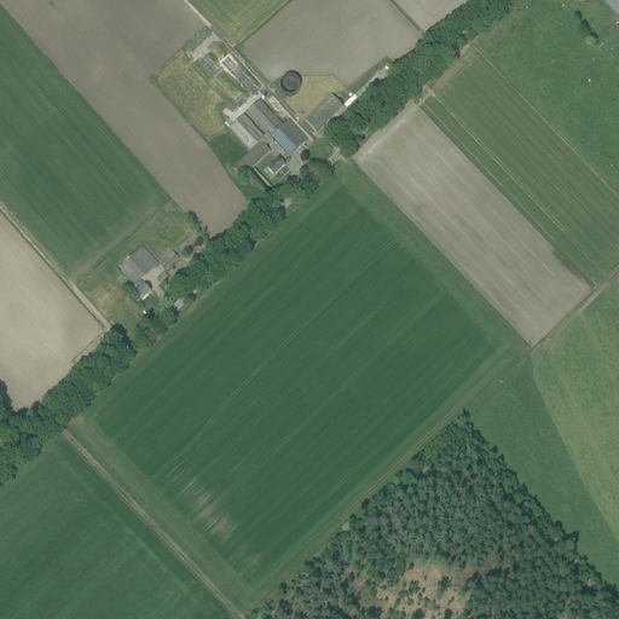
[(618,0),(602,0),(618,17),(618,0)]
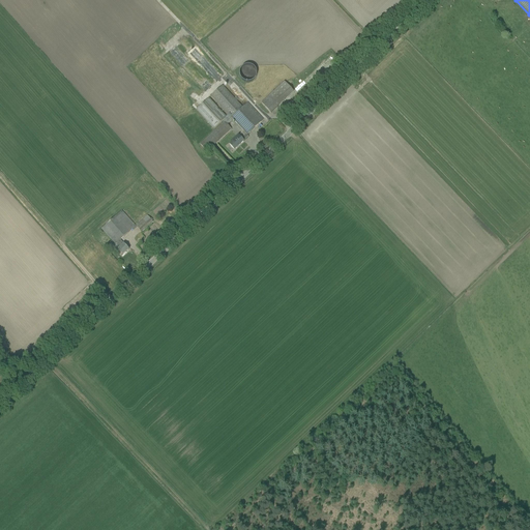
[(330,56),(324,61),(328,65),(334,60),(330,56)]
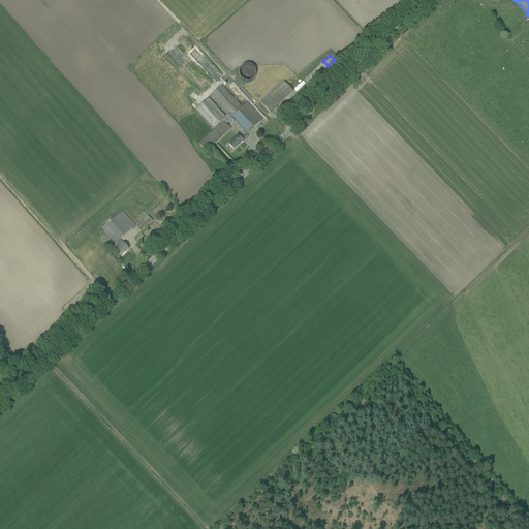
[(321,62),(316,69),(320,72),(327,65),(321,62)]
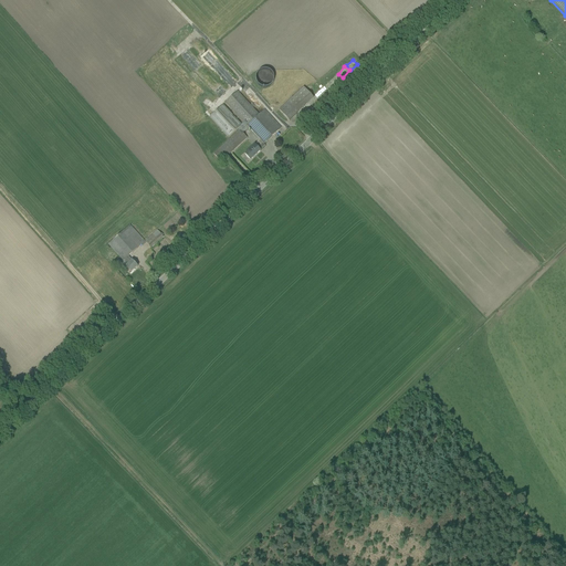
[(265,71),(263,71),(262,71),(257,74),(254,79),(255,83),(258,87),(262,90),(266,90),(270,87),(273,83),(273,79),(271,75),(269,72),(265,71)]
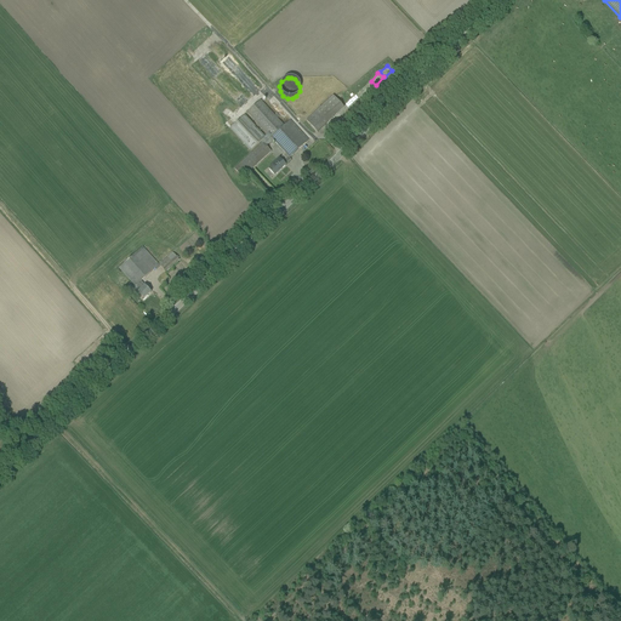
[(306,120),(317,132),(343,108),(332,96),(306,120)]
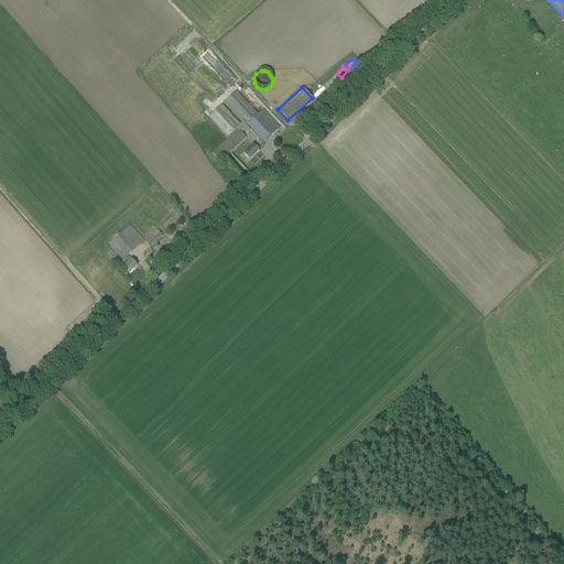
[(225,102),(242,122),(248,128),(259,140),(253,144),(243,153),(249,160),(259,151),(257,148),(262,143),(280,128),(263,109),(258,115),(236,91),(225,102)]
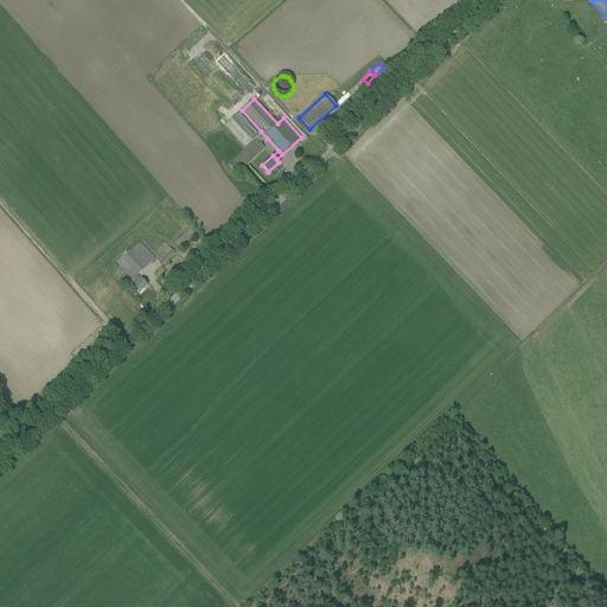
[(244,147),(255,138),(259,134),(238,113),(224,126),(244,147)]
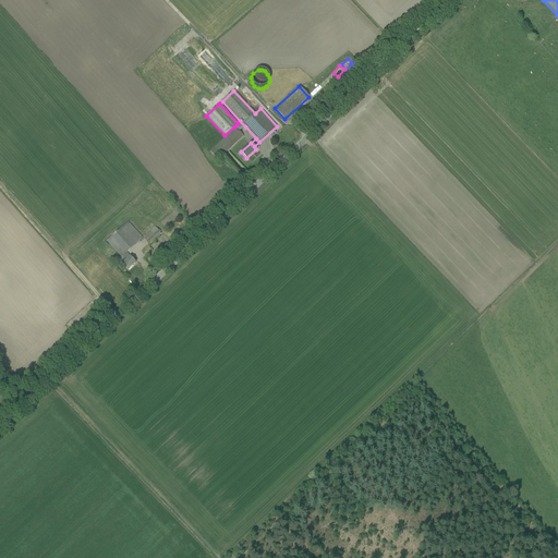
[(238,123),(234,126),(235,129),(210,152),(218,160),(243,136),(240,132),(245,126),(240,121),(238,123)]
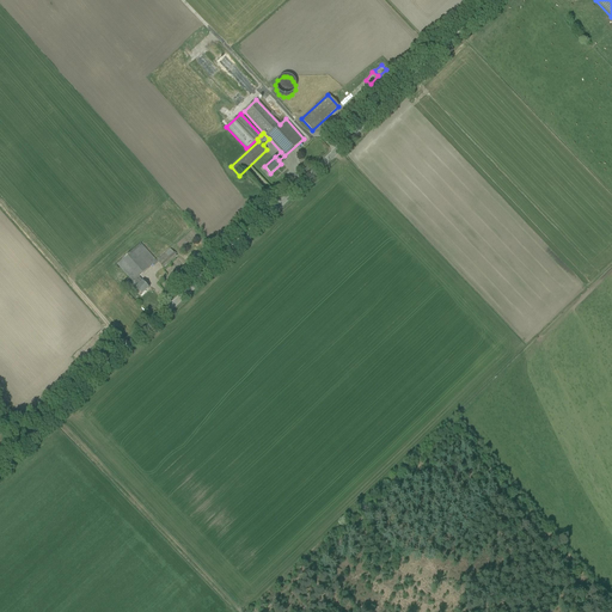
[(148,288),(139,277),(157,261),(152,257),(141,244),(117,264),(133,282),(134,281),(138,286),(135,288),(141,294),(148,288)]
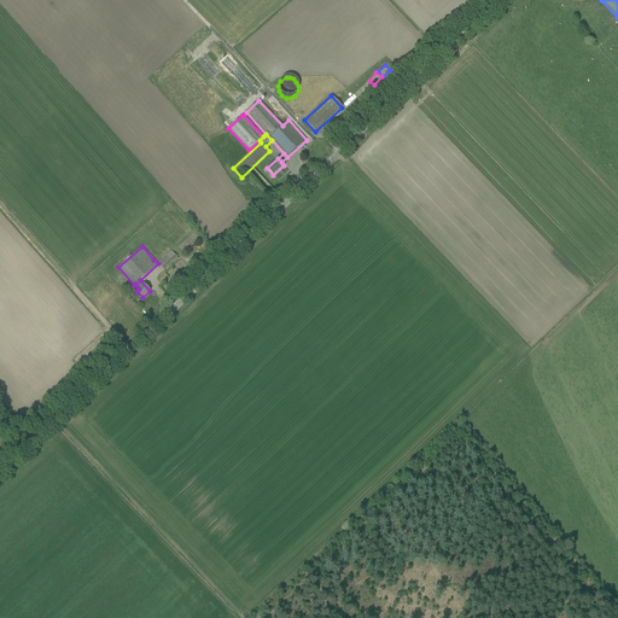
[(158,263),(164,270),(178,258),(172,251),(158,263)]
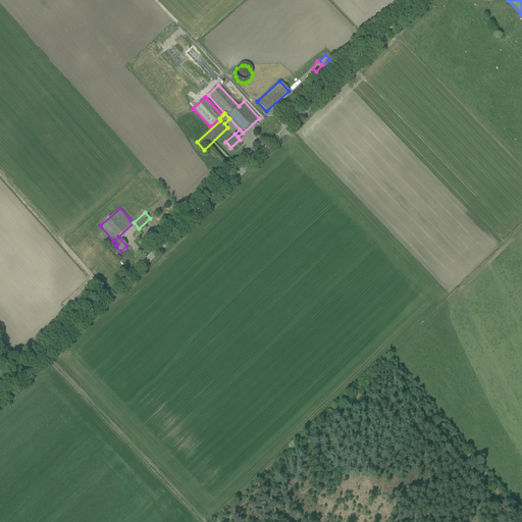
[(102,238),(105,236),(99,228),(96,231),(102,238)]
